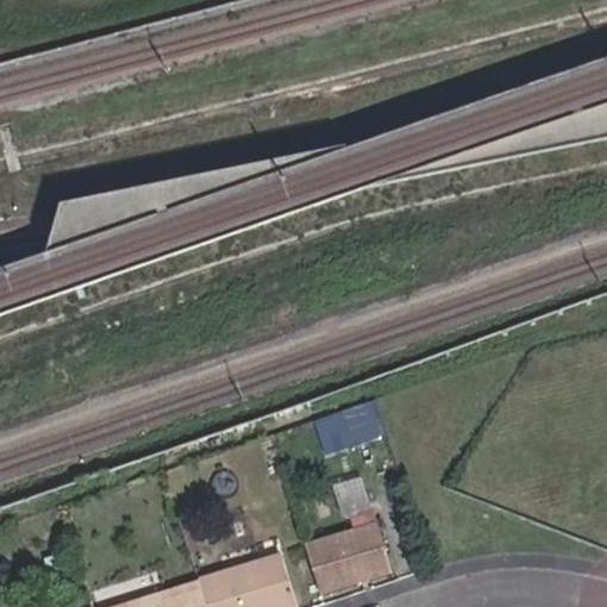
[(356,424),(370,419),(368,411),(354,415),(355,419),(356,424)]
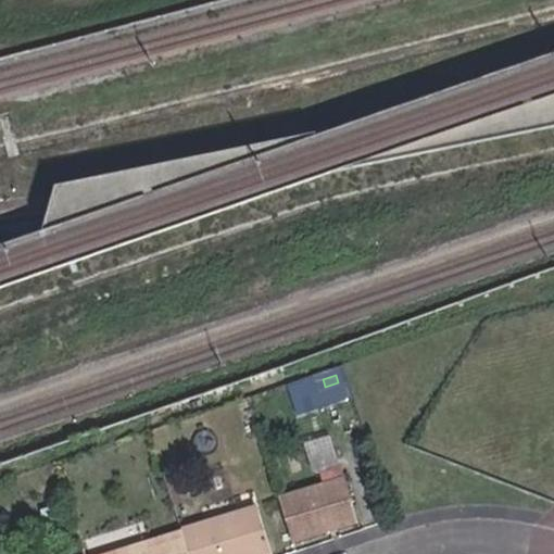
[(309,387),(310,392),(325,387),(324,382),(309,387)]
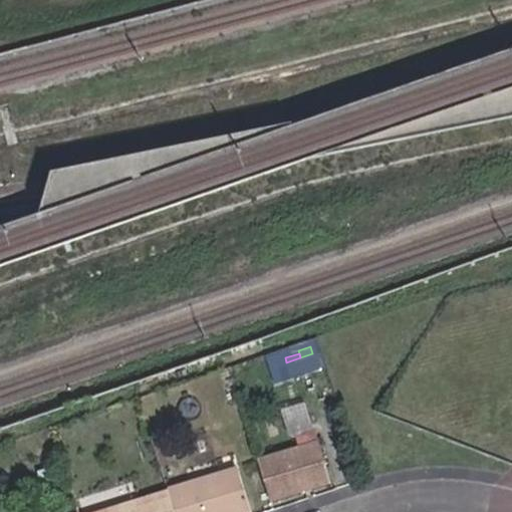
[(318,369),(312,353),(300,357),(306,373),(318,369)]
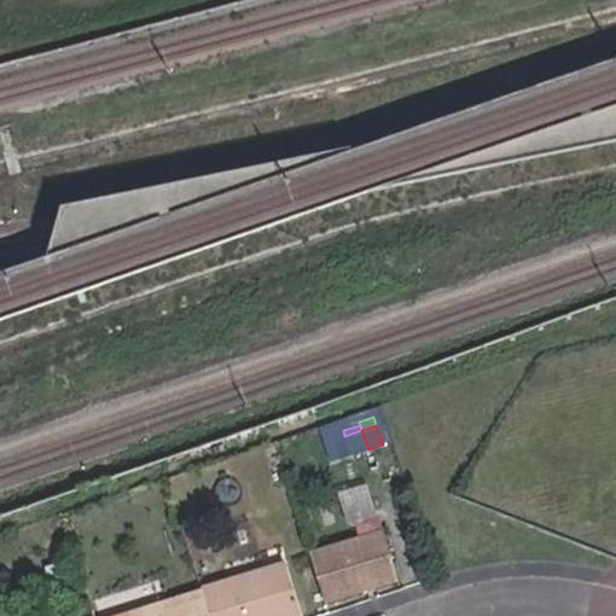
[(361,430),(344,436),(352,455),(368,449),(361,430)]
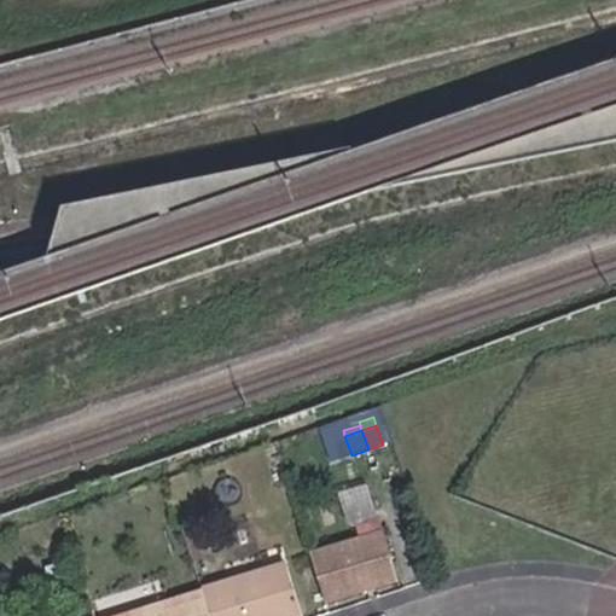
[(383,529),(309,551),(324,599),(396,576),(383,529)]
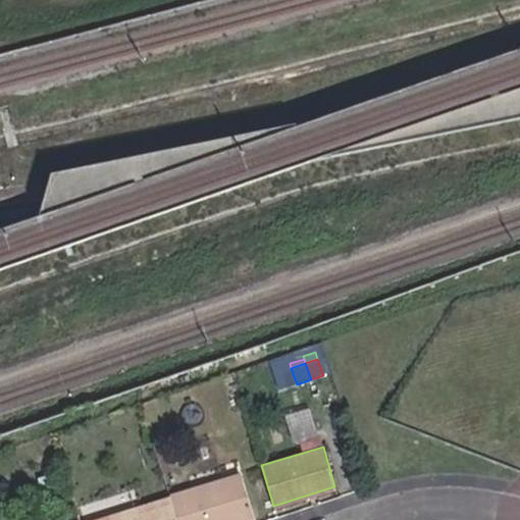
[(241,472),(169,494),(170,496),(177,519),(238,519),(253,515),(241,472)]
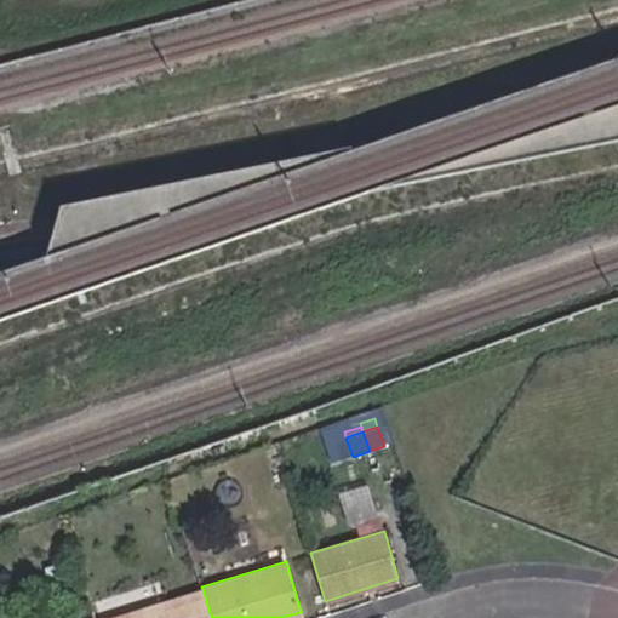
[(211,617),(202,589),(127,613),(129,617),(211,617)]
